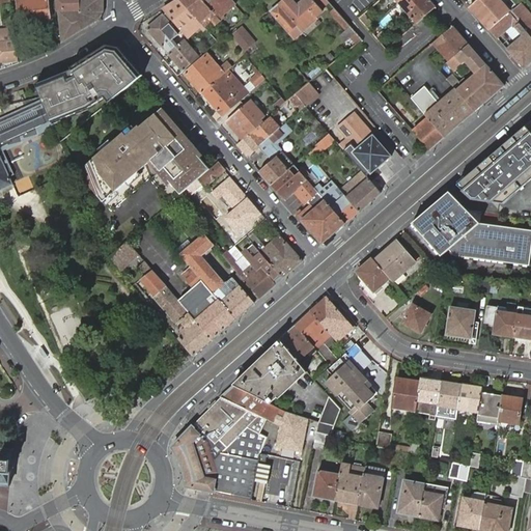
[(17,0),(20,22),(50,19),(47,0),(17,0)]
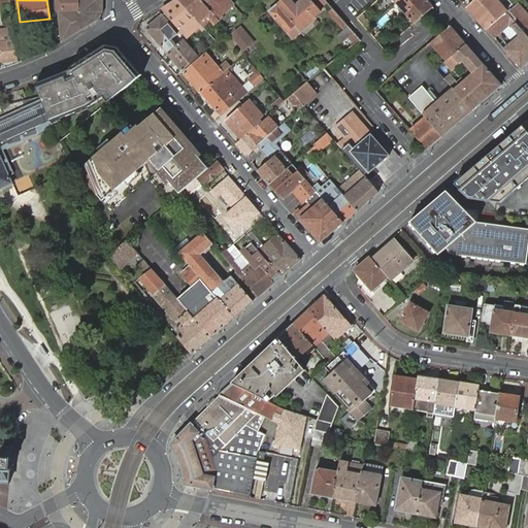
[(80,32),(78,0),(56,0),(57,5),(61,43),(67,40),(80,32)]
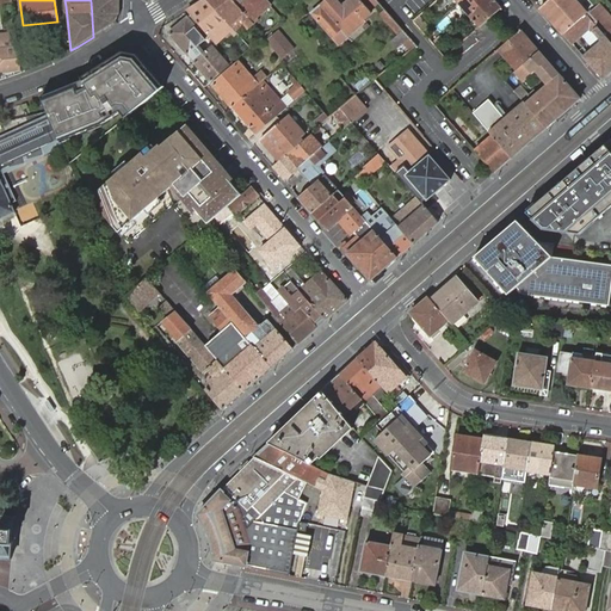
[(119,13),(118,0),(91,0),(93,37),(112,24),(119,13)]
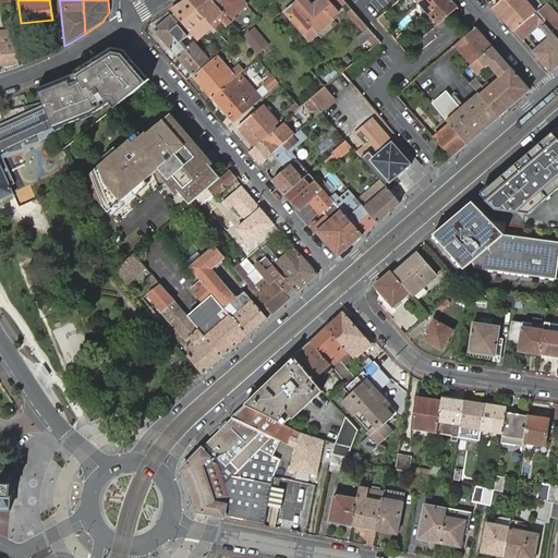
[(189,0),(171,11),(173,14),(174,14),(197,41),(209,31),(214,35),(217,32),(189,0)]
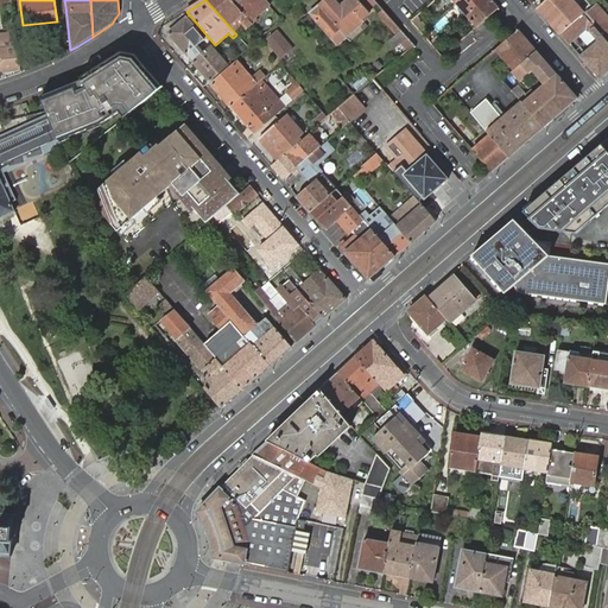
[(230,0),(206,0),(236,35),(239,32),(238,30),(242,25),(247,31),(254,26),(230,0)]
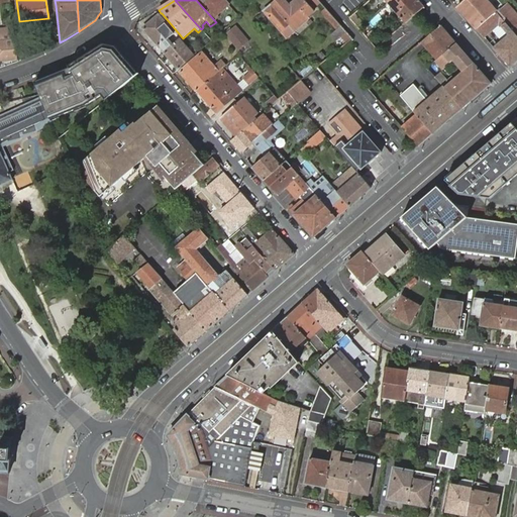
[(223,0),(196,0),(216,22),(220,18),(217,15),(213,11),(222,3),(225,8),(228,5),(223,0)]
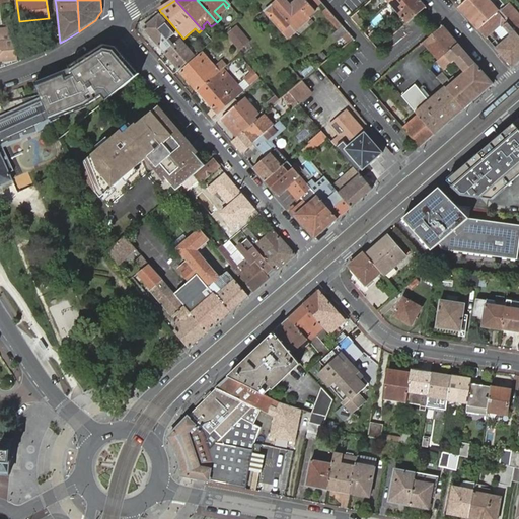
[(276,11),(273,6),(266,12),(288,39),(311,19),(309,17),(316,12),(305,0),(296,0),(290,5),(287,2),(276,11)]
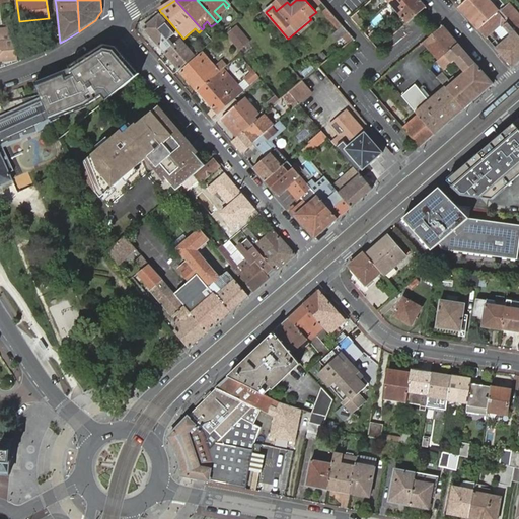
[(285,0),(280,0),(273,6),(276,11),(287,2),(285,0)]
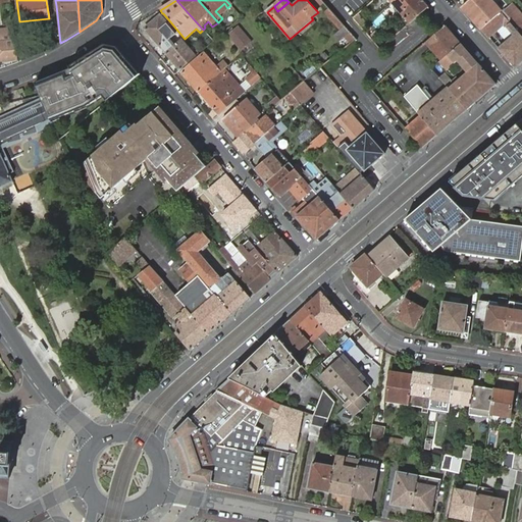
[(395,0),(390,4),(400,14),(415,0),(395,0)]
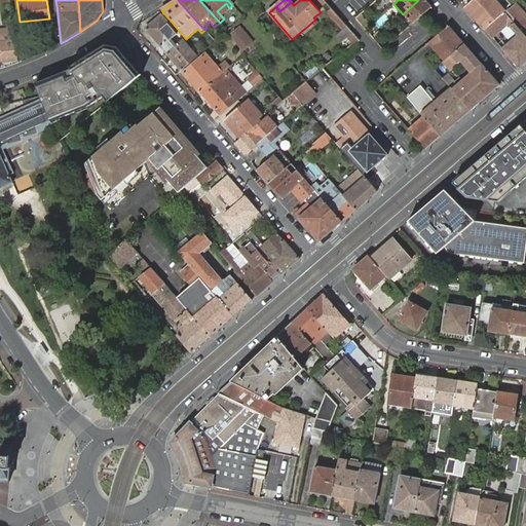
[(418,0),(403,14),(411,24),(430,7),(424,0),(418,0)]
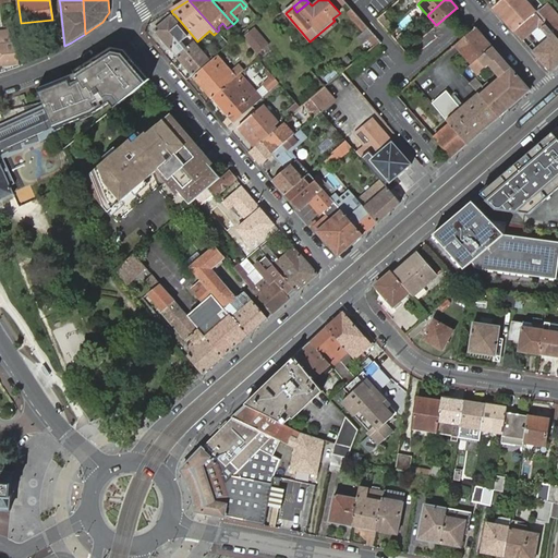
[(501,0),(494,8),(514,32),(535,13),(528,4),(523,0),(501,0)]
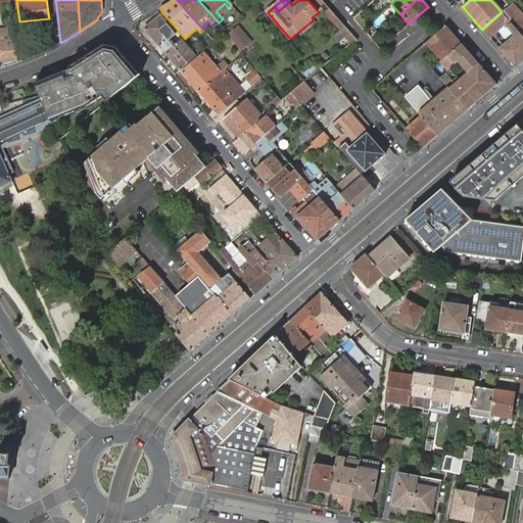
[(216,11),(220,15),(228,8),(225,3),(216,11)]
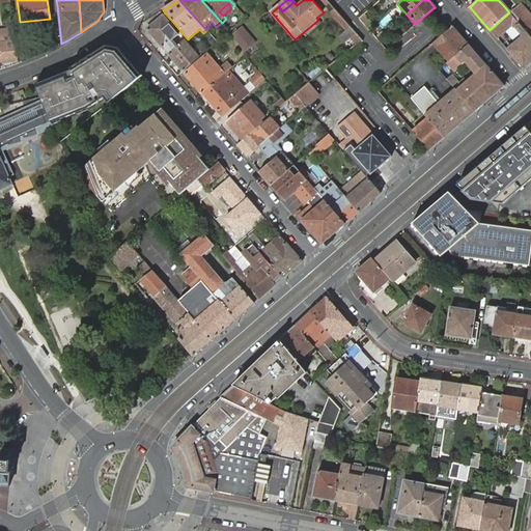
[(530,15),(522,4),(512,12),(520,20),(518,22),(530,37),(530,15)]
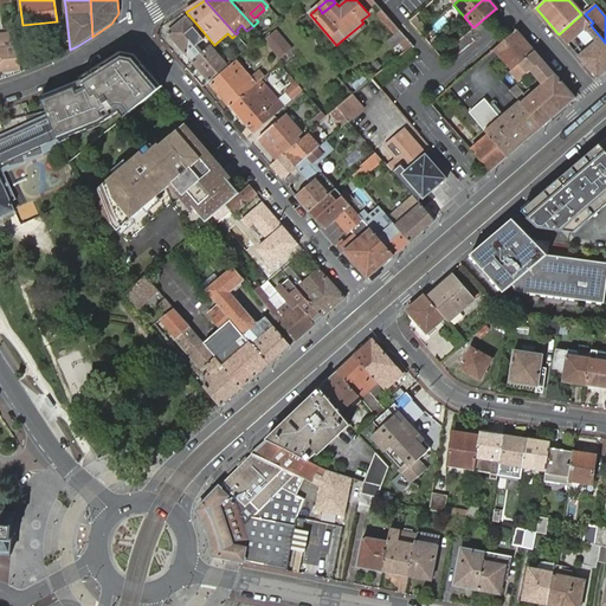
[(376,15),(395,37),(399,33),(381,11),(376,15)]
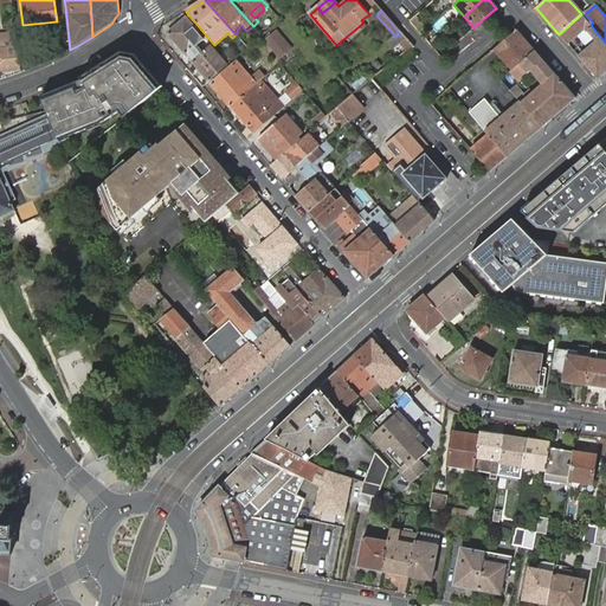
[(581,14),(559,34),(567,43),(584,28),(595,42),(579,57),(598,78),(605,71),(605,43),(591,25),(581,14)]
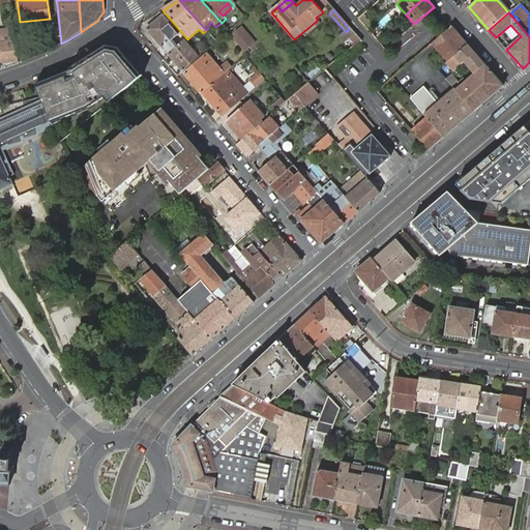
[(147,30),(169,54),(183,41),(186,45),(188,43),(185,40),(187,39),(166,13),(165,13),(147,30)]
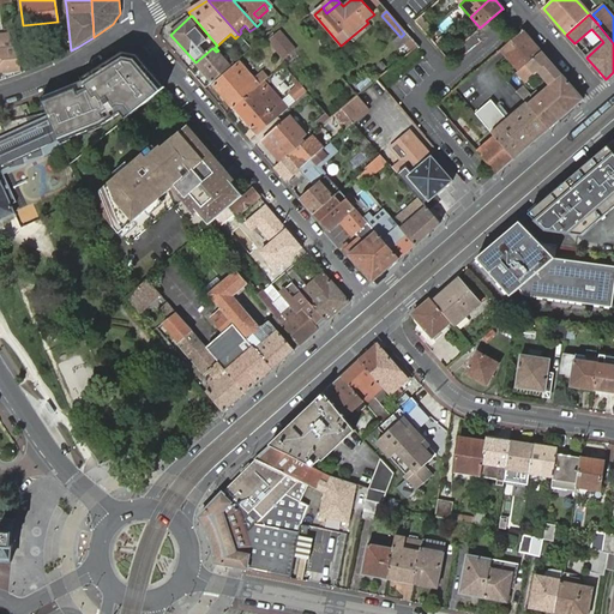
[(422,17),(416,22),(426,35),(432,29),(422,17)]
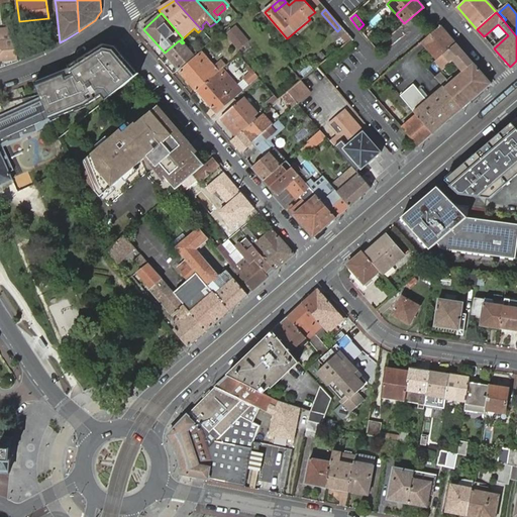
[(239,55),(241,58),(251,49),(247,43),(248,42),(236,26),(225,35),(239,55)]
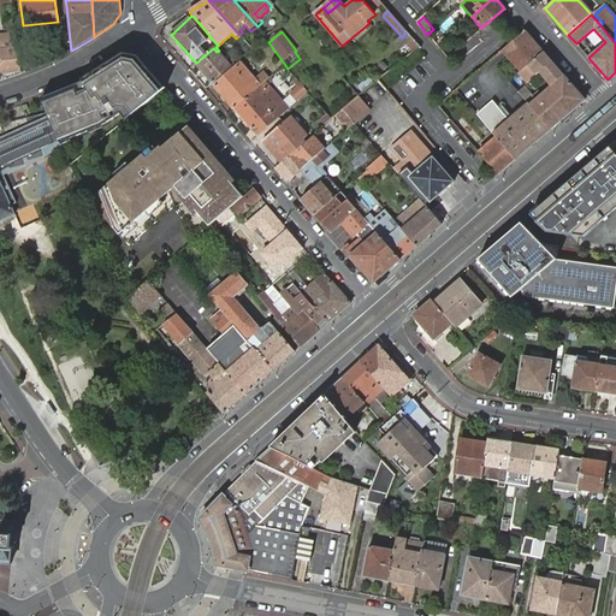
[(525,31),(503,51),(520,71),(526,67),(543,52),(525,31)]
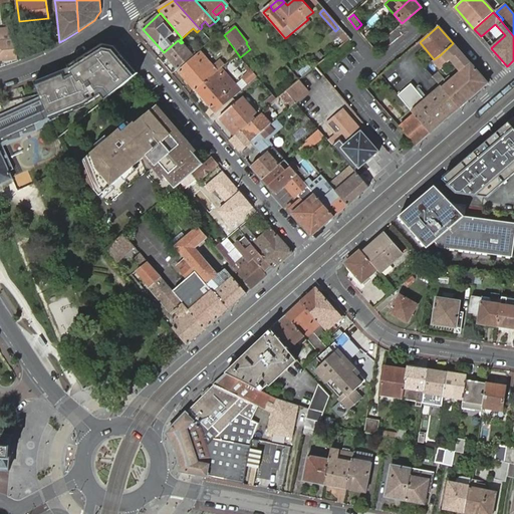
[(333,42),(343,33),(338,28),(335,31),(329,36),(333,42)]
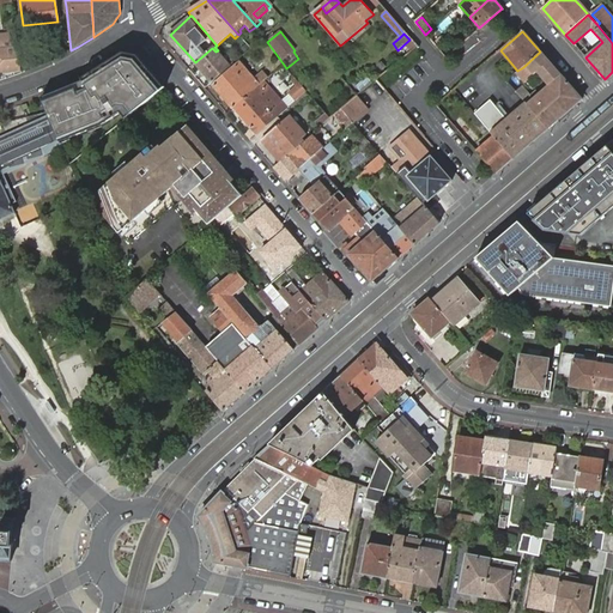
[(0,37),(0,73),(19,72),(16,36),(7,37),(0,37)]
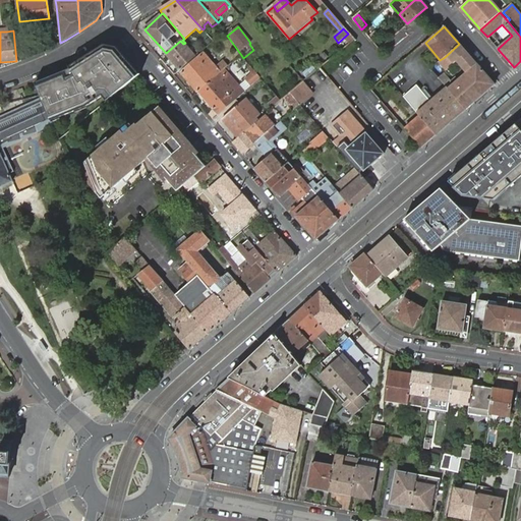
[(180,41),(166,53),(180,70),(197,55),(195,52),(184,39),(182,40),(185,43),(183,44),(180,41)]
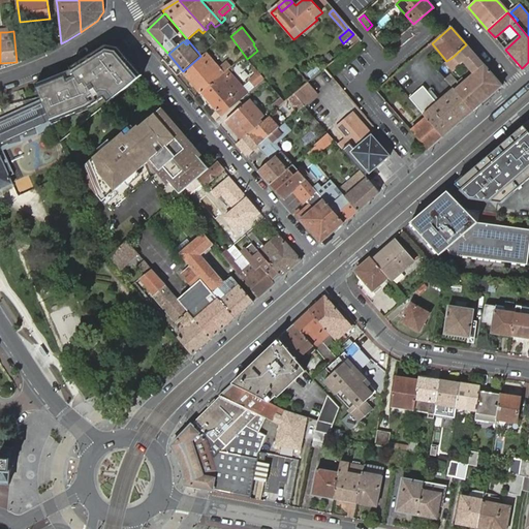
[(474,73),(484,64),(466,44),(452,58),(455,62),(458,65),(459,63),(461,65),(464,63),(467,67),(468,66),(474,73)]
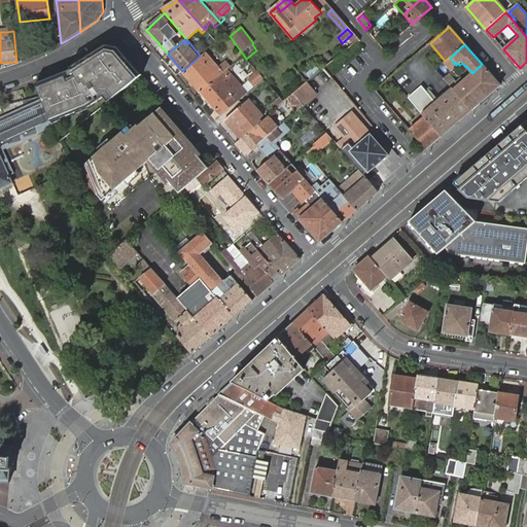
[(96,108),(97,111),(142,75),(119,48),(105,45),(76,64),(96,108)]
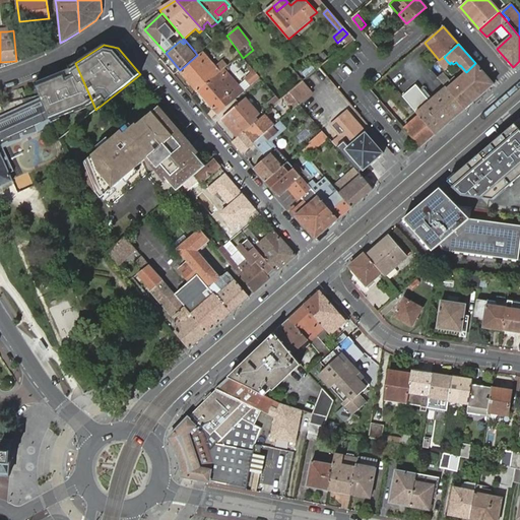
[(198,91),(223,70),(228,66),(223,61),(215,67),(204,54),(182,72),(198,91)]
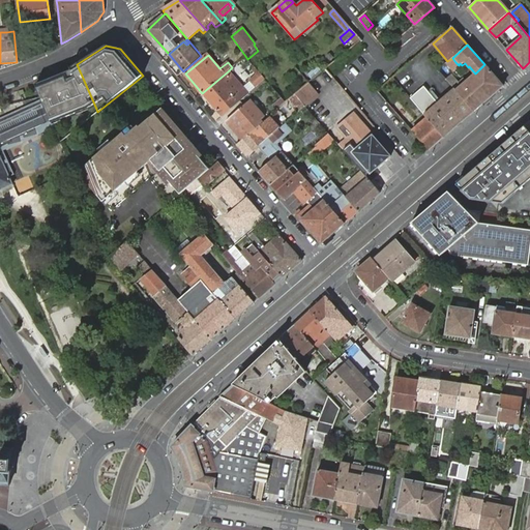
[(452,58),(447,61),(446,62),(450,66),(455,62),(452,58)]
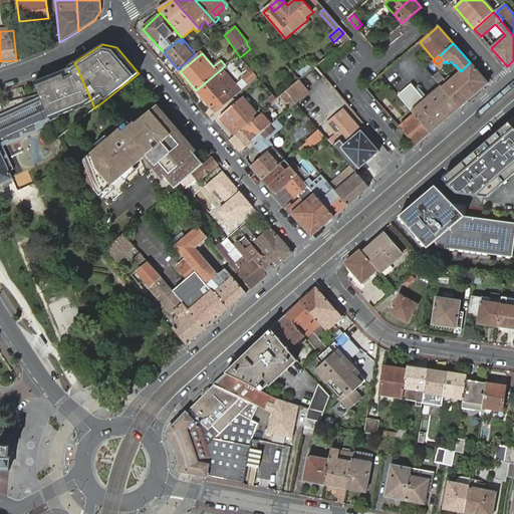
[(67,69),(36,81),(53,122),(93,105),(74,62),(68,65),(67,69)]
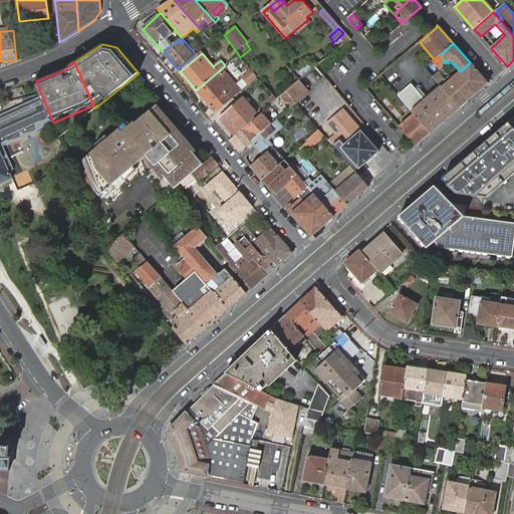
[(461,71),(448,81),(439,71),(433,76),(441,85),(460,107),(488,83),(470,62),(461,71)]
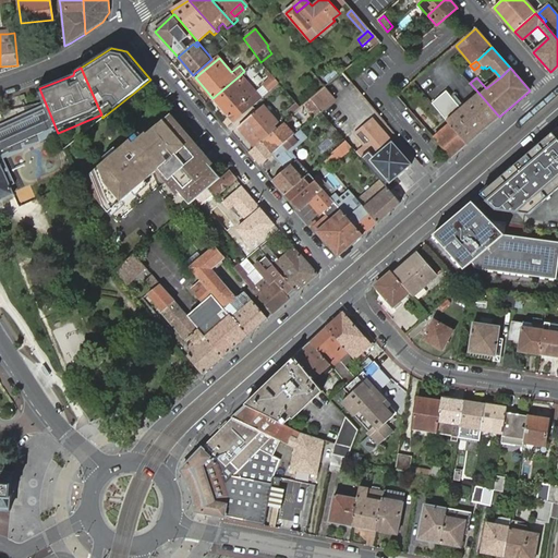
[(234,123),(262,99),(240,75),(213,98),(234,123)]
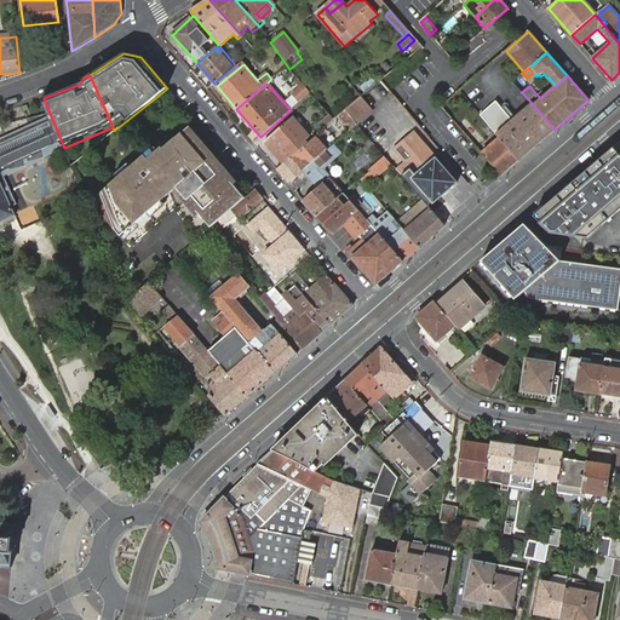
[(292,95),(298,103),(309,93),(303,85),(292,95)]
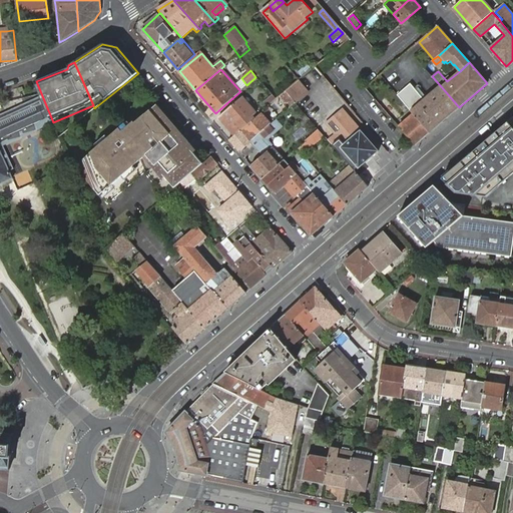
[(300,81),(285,93),(295,104),(309,92),(300,81)]
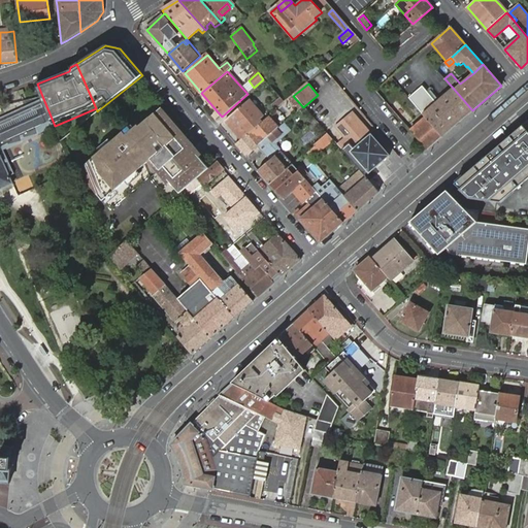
[(422,88),(409,98),(425,116),(442,136),(472,110),(453,88),(435,102),(422,88)]
